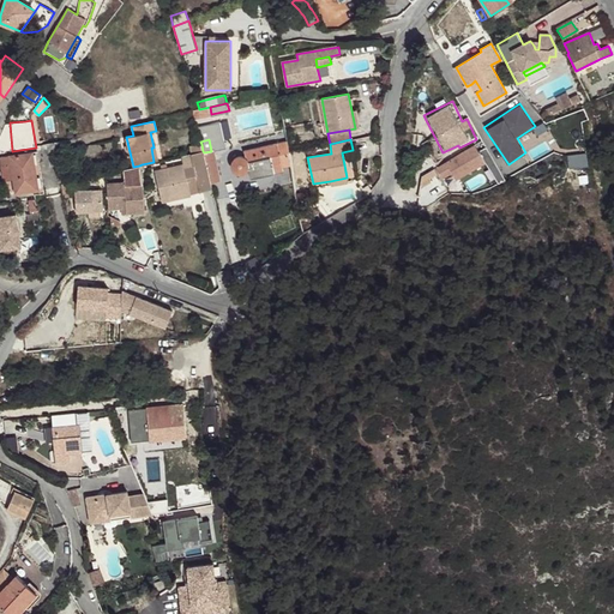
[(292,166),(289,152),(287,140),(245,151),(246,160),(244,158),(240,157),(238,158),(235,160),(234,162),(233,164),(233,167),(233,169),(234,170),(236,173),(239,174),(241,174),(245,173),(246,172),(247,170),(248,169),(250,168),(250,172),(274,167),(275,173),(283,172),(282,167),(292,166)]
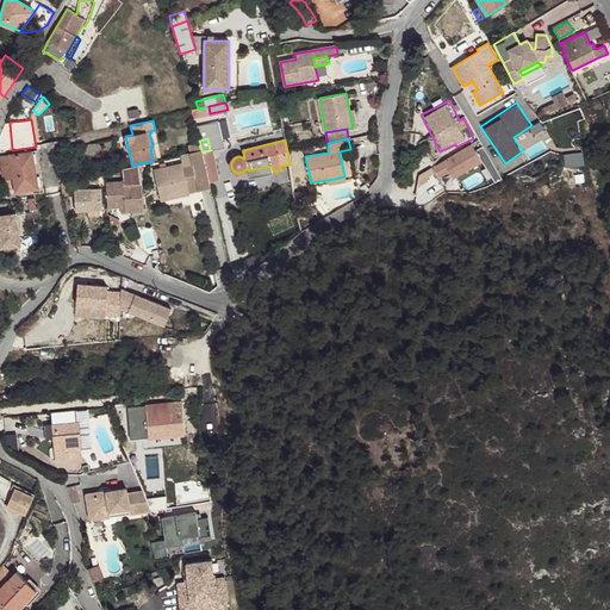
[(201,150),(200,143),(188,145),(190,154),(201,150)]
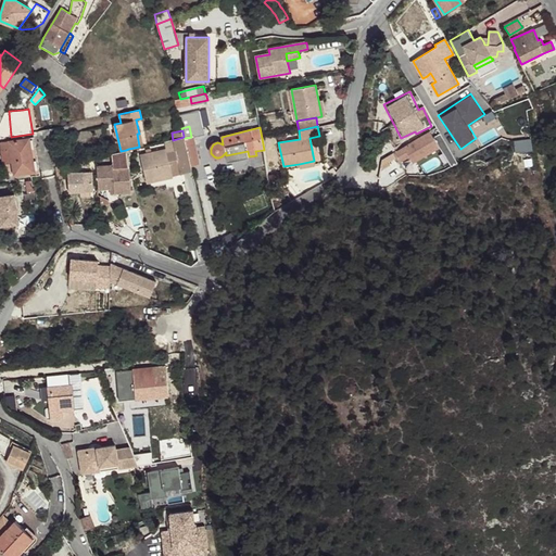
[(200,165),(193,136),(191,137),(185,138),(191,166),(200,165)]
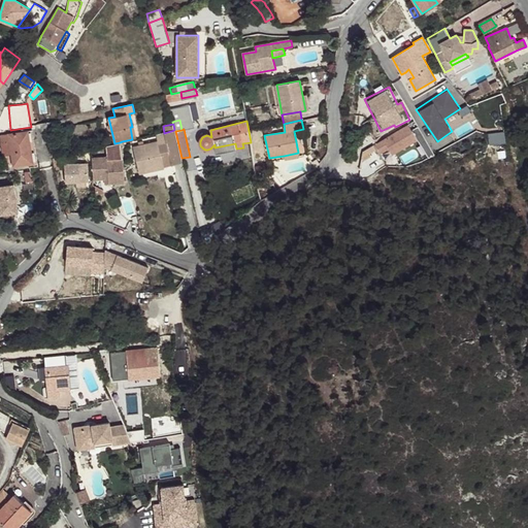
[(38,162),(33,130),(28,131),(34,163),(38,162)]
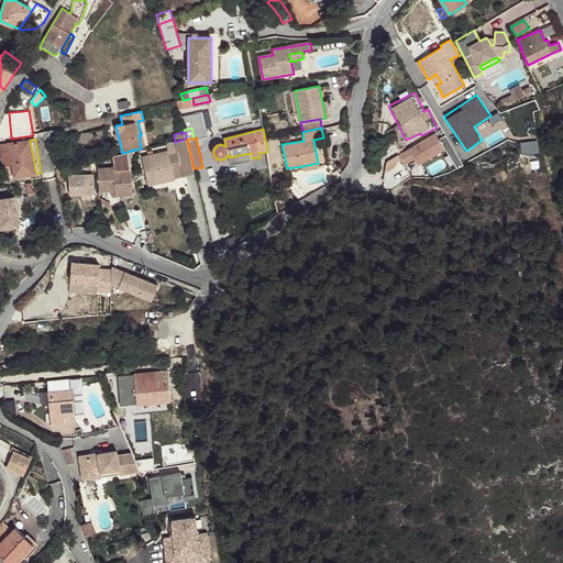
[(194,168),(186,139),(175,142),(166,144),(168,152),(142,158),(148,185),(195,174),(194,168)]
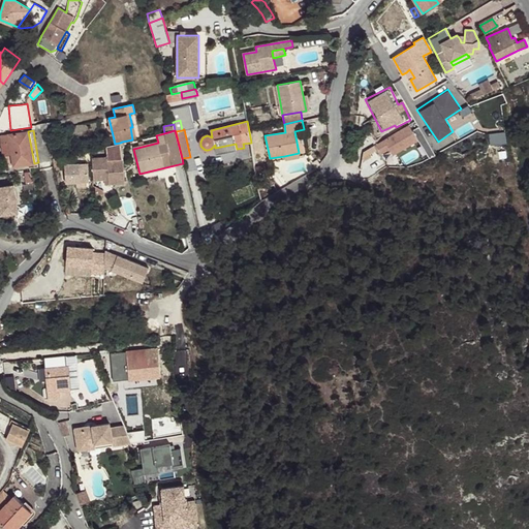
[(492,144),(505,141),(503,130),(490,133),(492,144)]
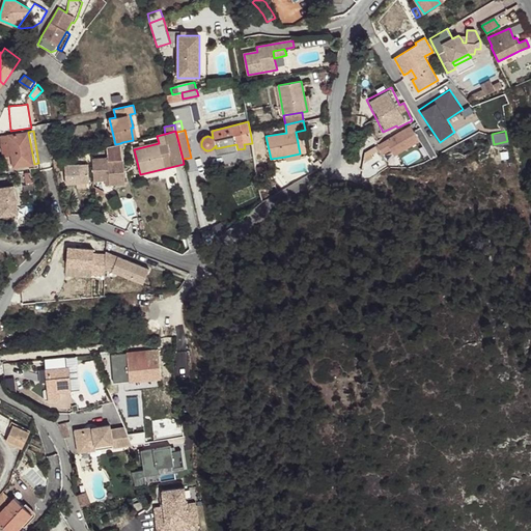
[(34,164),(28,132),(8,135),(11,156),(14,167),(34,164)]
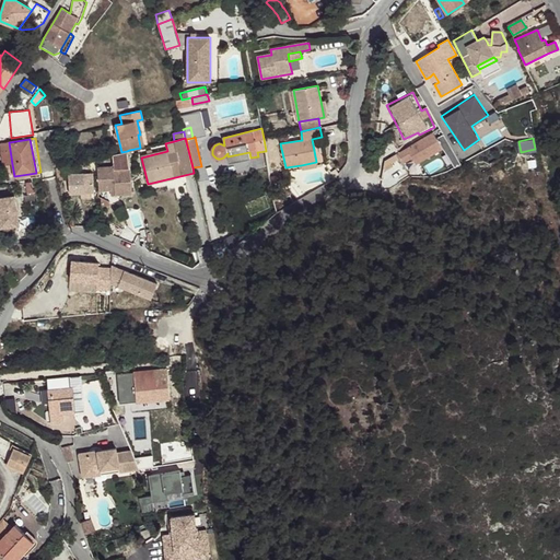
[(382,149),(378,140),(371,143),(374,151),(382,149)]
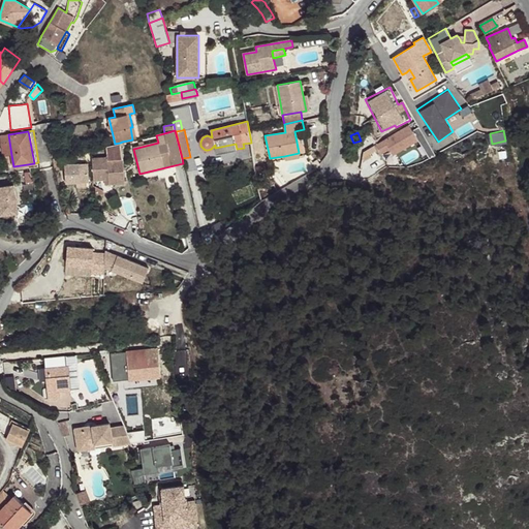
[(11,155),(8,134),(1,135),(4,156),(11,155)]
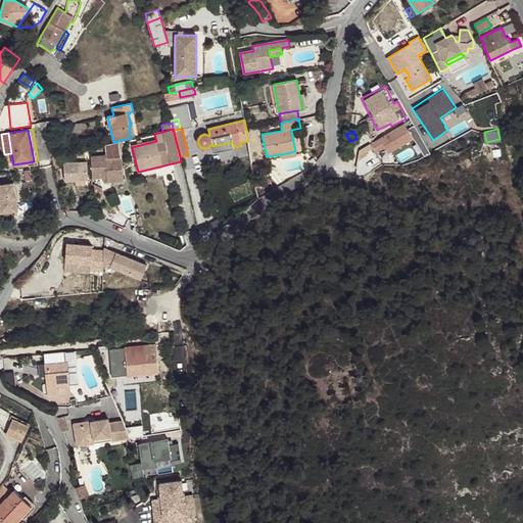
[(91,156),(93,178),(104,177),(104,175),(107,175),(107,177),(108,182),(123,181),(122,157),(119,141),(113,142),(106,144),(106,155),(91,156)]
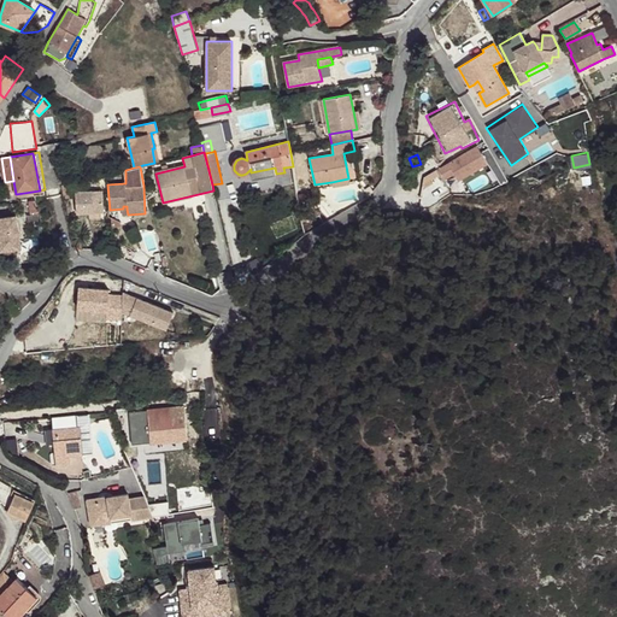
[(81,219),(77,200),(71,203),(69,194),(75,193),(74,182),(62,184),(64,194),(64,199),(65,199),(70,222),(81,219)]
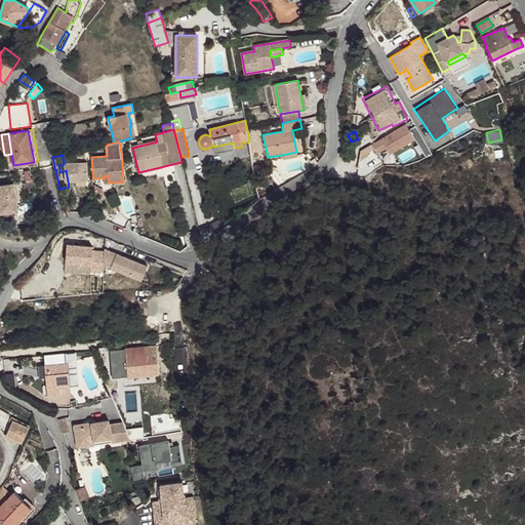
[(17,210),(13,184),(0,185),(0,206),(1,212),(17,210)]
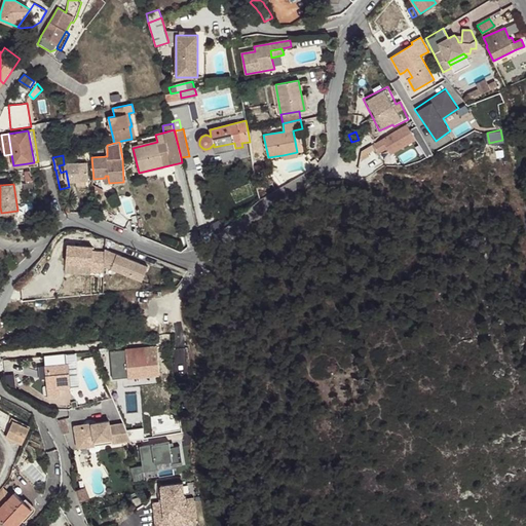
[(85,264),(87,238),(66,236),(64,262),(85,264)]
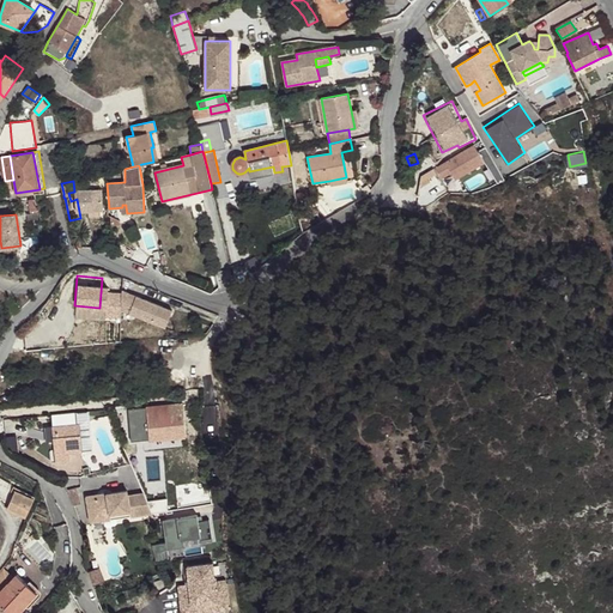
[(174,310),(123,291),(122,310),(167,327),(174,310)]
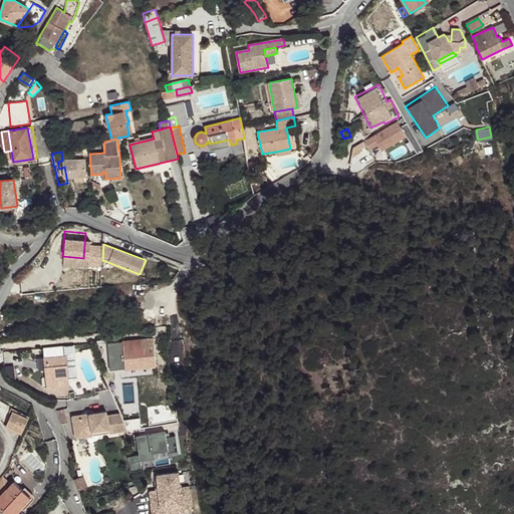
[(49,287),(50,268),(38,268),(36,286),(49,287)]
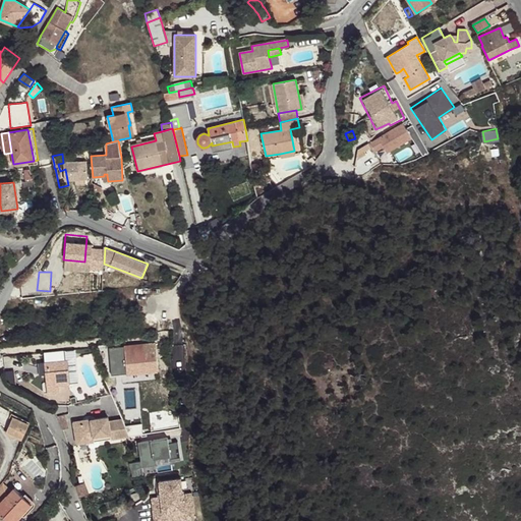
[(158,371),(157,358),(155,358),(145,359),(143,346),(143,344),(109,347),(110,358),(117,358),(118,363),(126,362),(127,373),(158,371)]
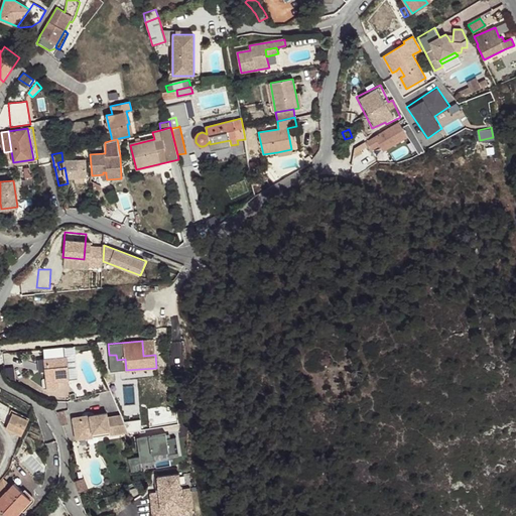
[(153,355),(152,343),(142,343),(143,356),(153,355)]
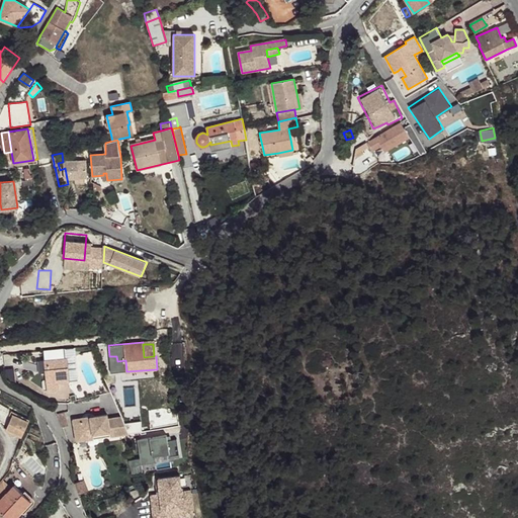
[(70,380),(68,358),(45,360),(45,362),(46,373),(47,383),(59,382),(70,380)]
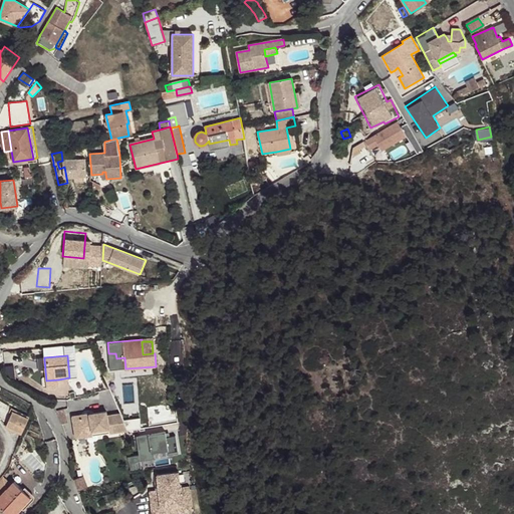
[(125,368),(124,357),(116,358),(115,358),(116,371),(125,370),(125,368)]
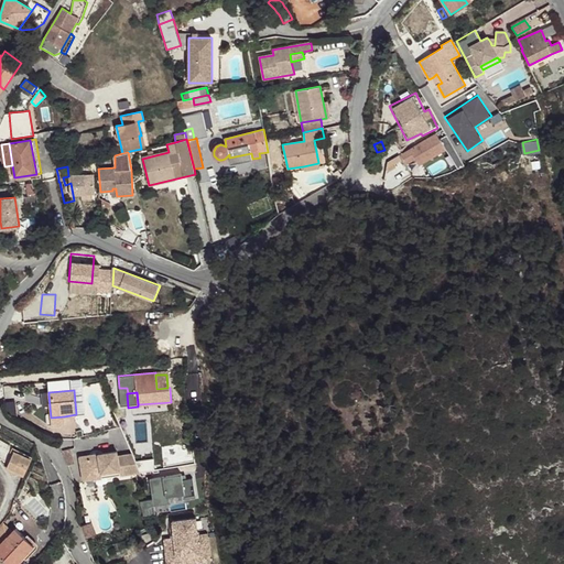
[(65,424),(64,416),(51,418),(51,422),(52,426),(65,424)]
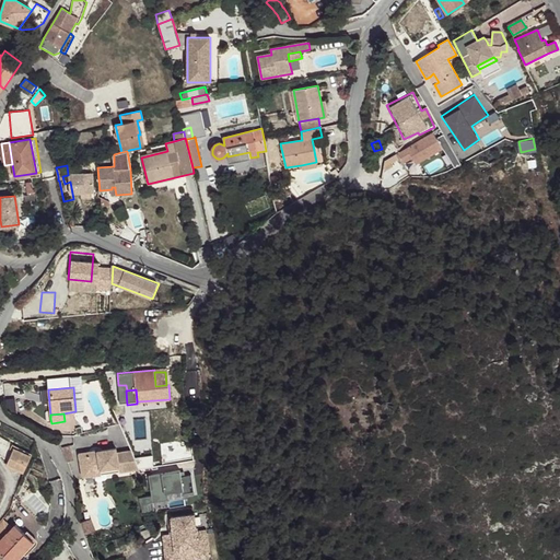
[(182,457),(181,445),(167,446),(168,450),(164,450),(165,457),(161,457),(162,465),(177,463),(182,463),(181,458),(182,457)]
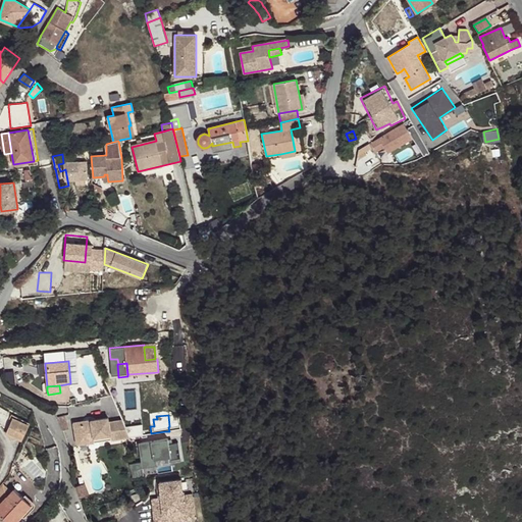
[(70,429),(65,416),(60,417),(58,418),(58,419),(61,426),(62,428),(63,431),(70,429)]
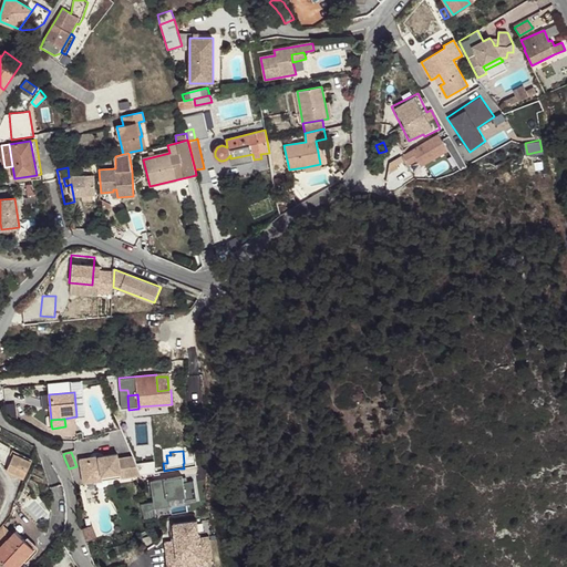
[(13,454),(7,470),(24,477),(32,462),(13,454)]
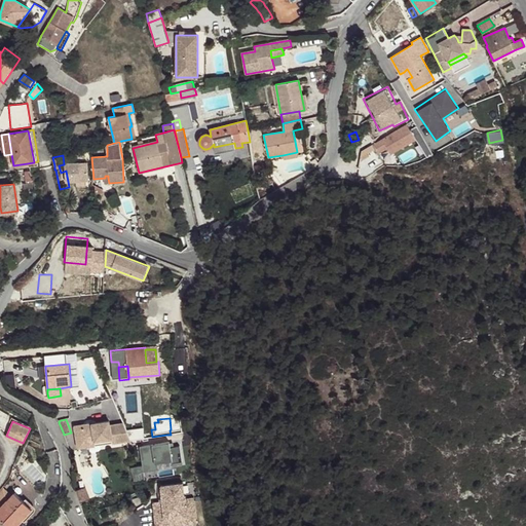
[(130,441),(123,423),(110,425),(109,421),(74,426),(77,442),(95,439),(95,442),(112,439),(112,443),(130,441)]
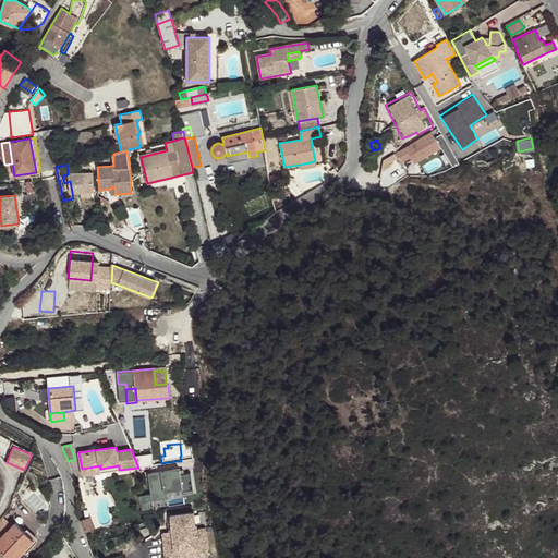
[(193,459),(193,455),(192,450),(183,451),(184,456),(180,457),(181,461),(193,459)]
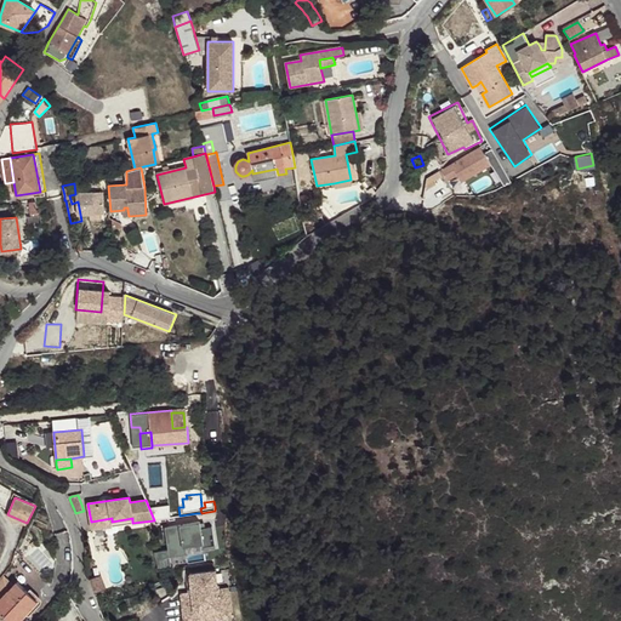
[(91,522),(92,529),(113,527),(112,522),(112,518),(91,522)]
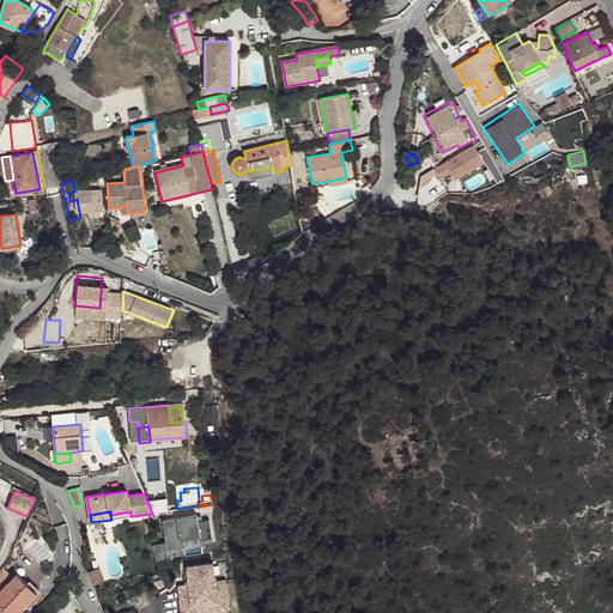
[(198,514),(162,517),(164,542),(152,544),(153,557),(170,554),(169,548),(213,544),(210,519),(198,520),(198,514)]
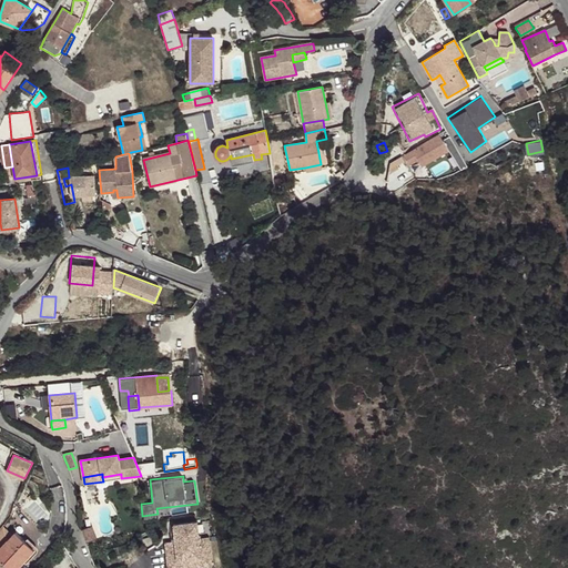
[(183,567),(215,567),(213,536),(198,537),(198,525),(214,524),(214,519),(170,521),(171,540),(164,540),(165,567),(183,567)]
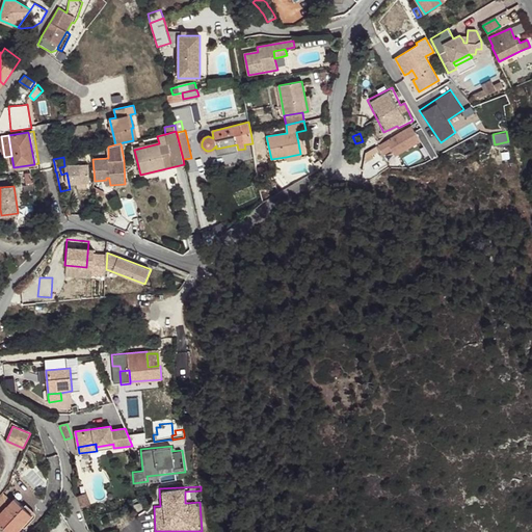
[(6,531),(16,531),(32,514),(15,499),(12,501),(3,491),(0,495),(0,526),(6,531)]
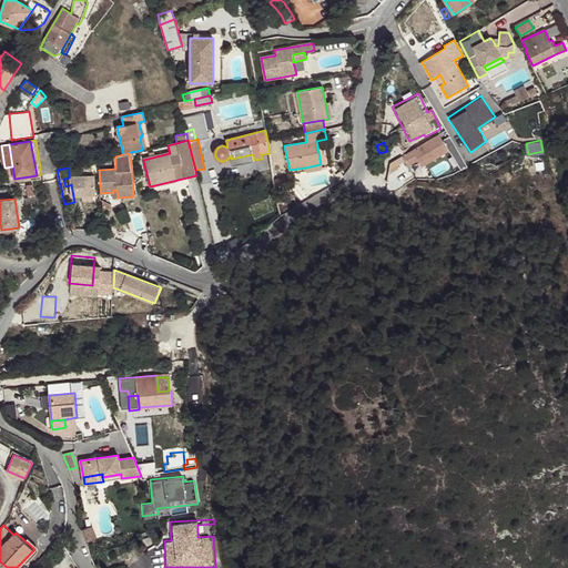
[(97,540),(91,526),(81,530),(87,544),(97,540)]
